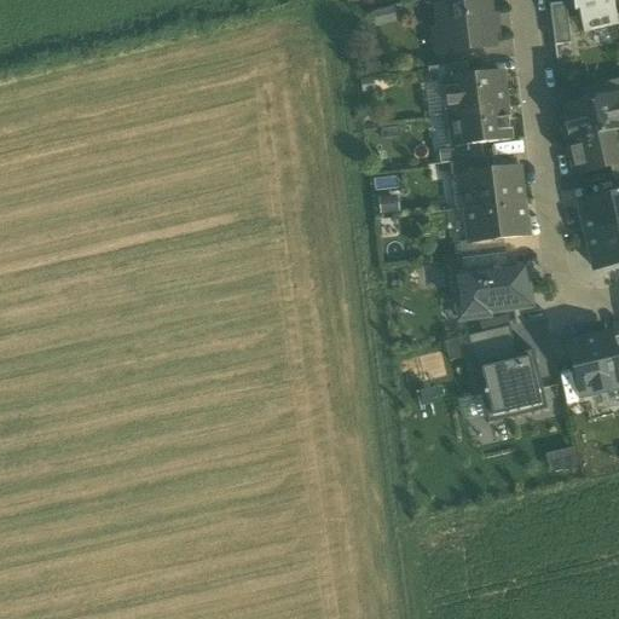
[(574,0),(583,34),(617,25),(615,18),(614,19),(609,0),(574,0)]
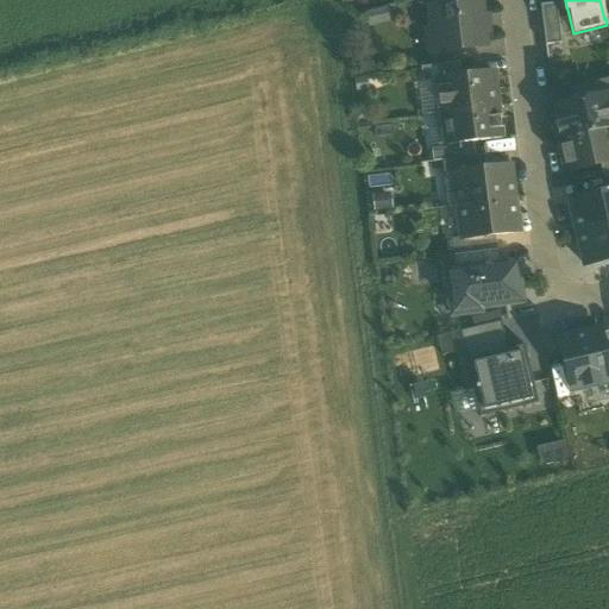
[(433,10),(431,10),(435,50),(484,44),(478,4),(469,5),(433,10)]
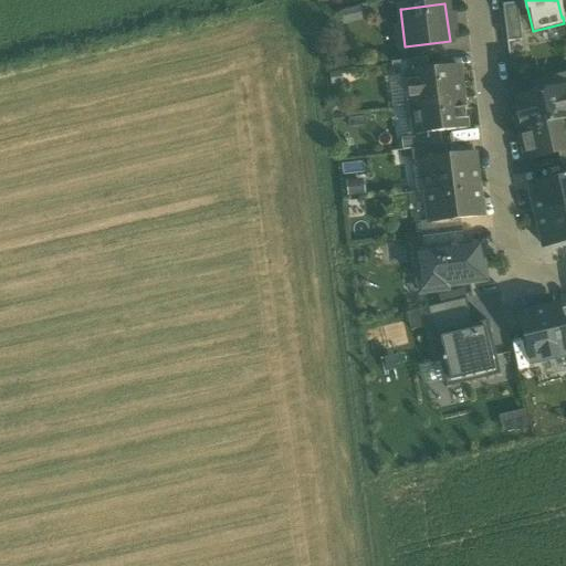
[(516,3),(502,6),(506,42),(521,41),(516,3)]
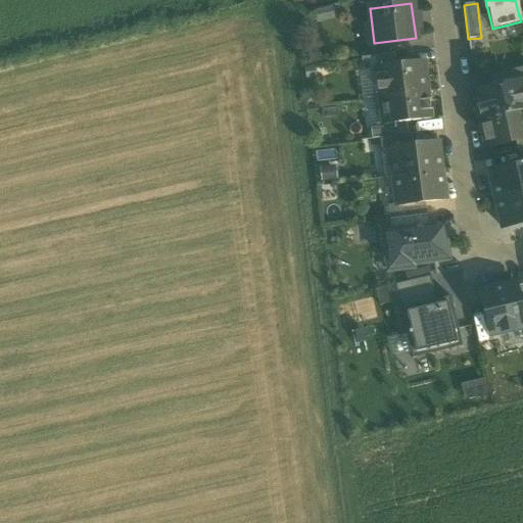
[(394,54),(362,58),(363,72),(375,69),(395,66),(394,54)]
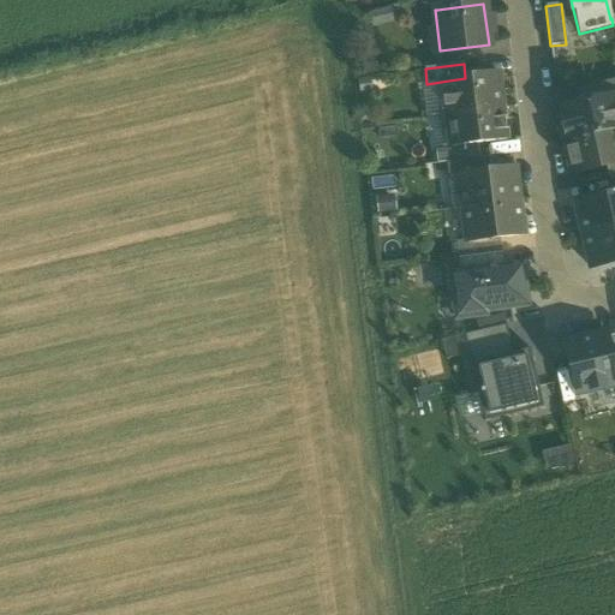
[(465,78),(441,82),(446,114),(502,107),(499,75),(465,78)]
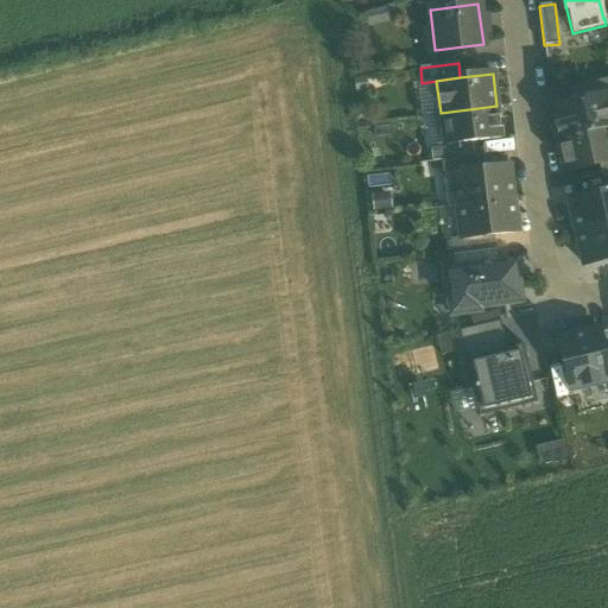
[(607,78),(575,87),(578,101),(607,93),(607,78)]
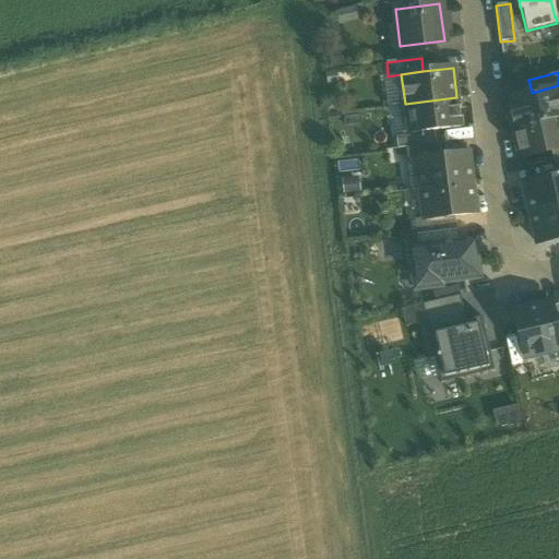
[(558,85),(532,93),(530,95),(524,96),(522,95),(504,99),(502,103),(504,113),(509,115),(512,129),(558,117),(558,85)]
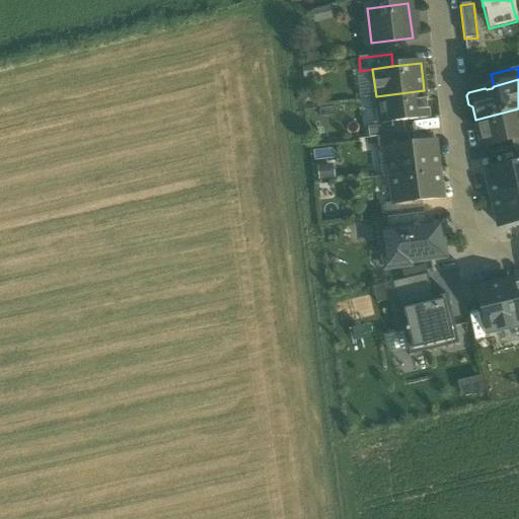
[(424,90),(376,96),(379,124),(379,125),(403,122),(428,119),(424,90)]
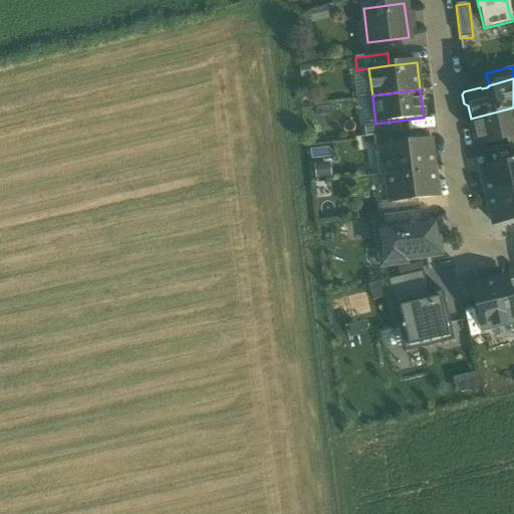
[(513,107),(471,118),(477,146),(506,139),(513,137),(513,107)]
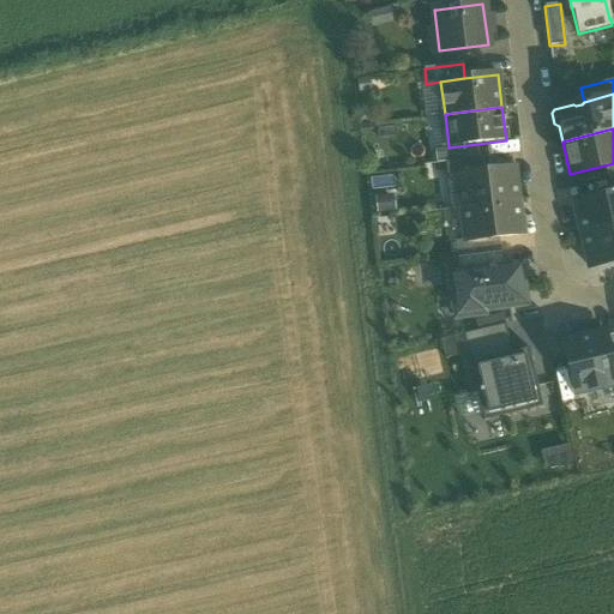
[(477,144),(449,148),(449,146),(434,148),(435,163),(445,163),(479,158),(477,144)]
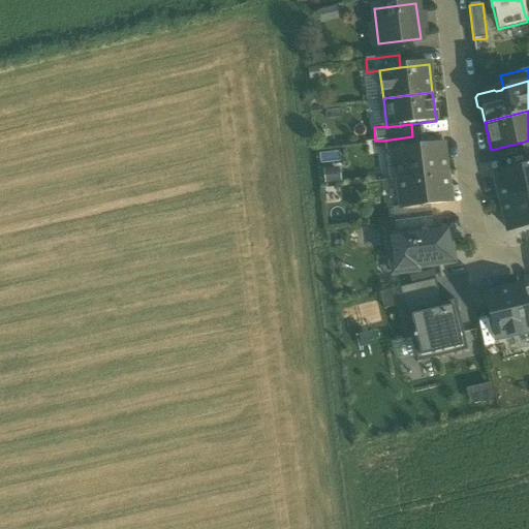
[(412,136),(383,141),(385,153),(394,152),(394,151),(423,148),(421,135),(412,136)]
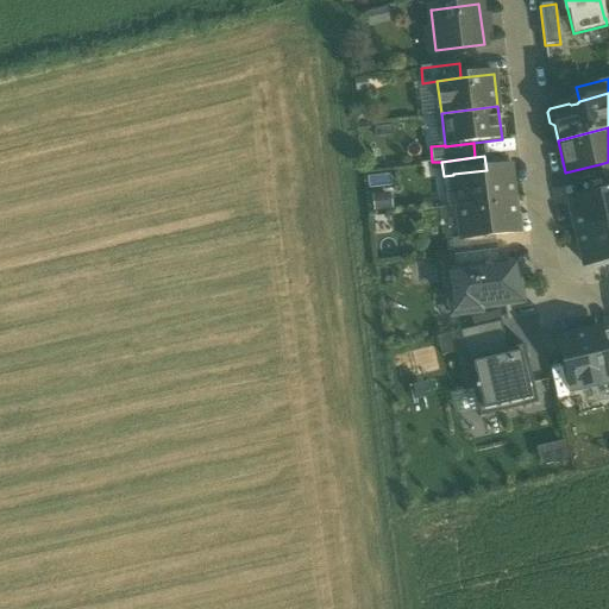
[(487,170),(453,174),(453,175),(457,207),(514,200),(510,168),(487,170)]
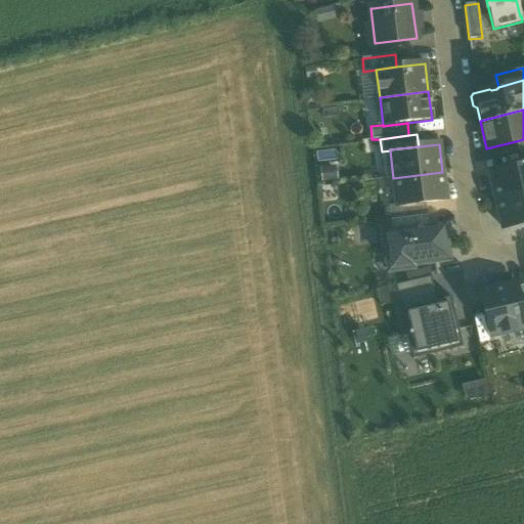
[(490,174),(496,202),(523,194),(523,166),(522,166),(490,174)]
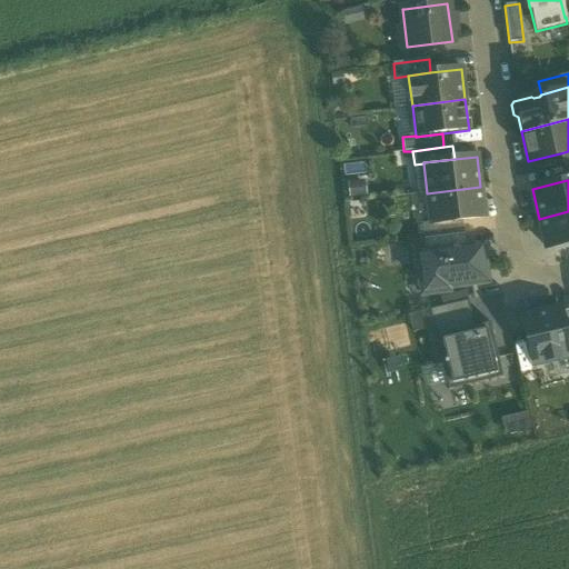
[(480,187),(427,193),(430,223),(461,220),(483,217),(480,187)]
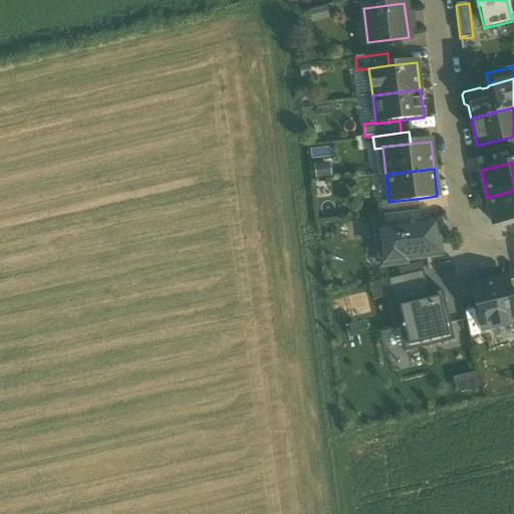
[(513,191),(487,198),(494,226),(513,220),(513,191)]
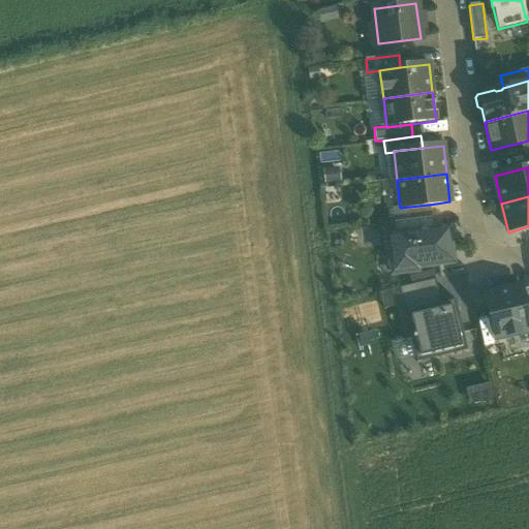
[(431,218),(429,205),(400,208),(394,209),(395,223),(431,218)]
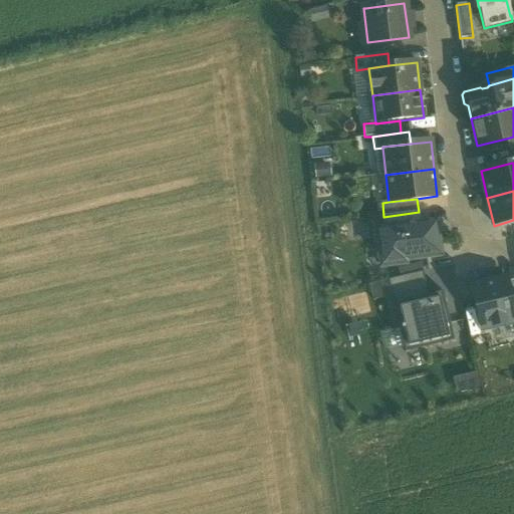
[(421,224),(419,212),(383,217),(386,228),(421,224)]
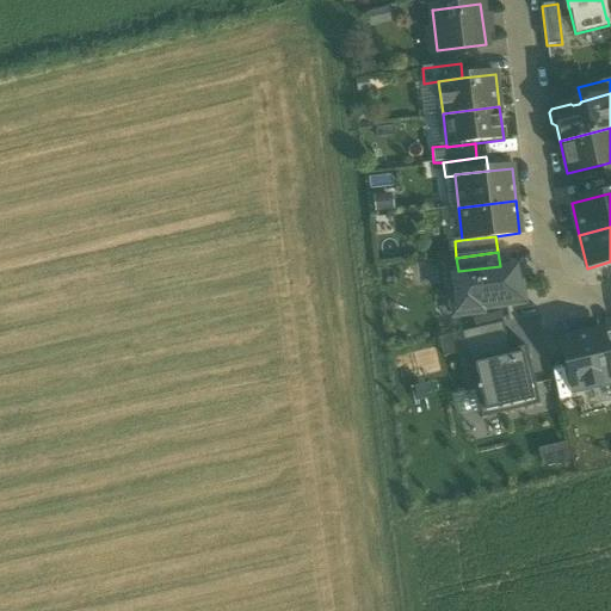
[(458,271),(448,272),(454,316),(481,313),(481,309),(524,304),(519,264),(500,266),(458,271)]
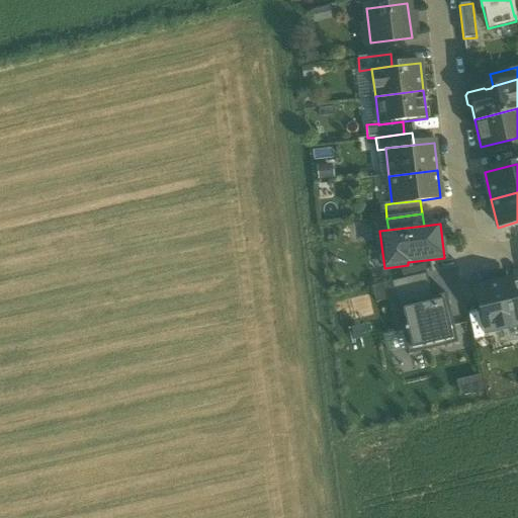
[(391,283),(396,307),(432,297),(426,274),(391,283)]
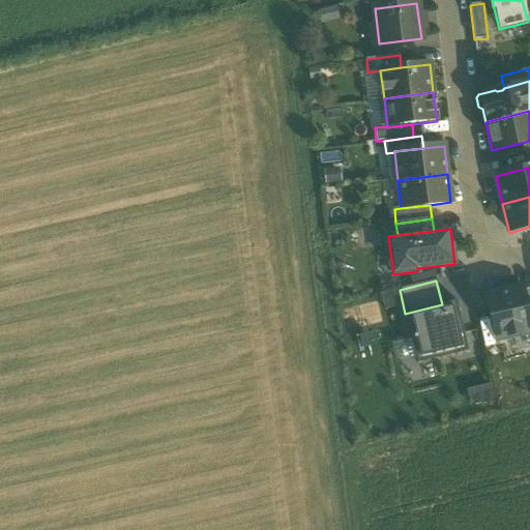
[(496,337),(529,329),(529,321),(527,311),(522,287),(486,295),(496,337)]
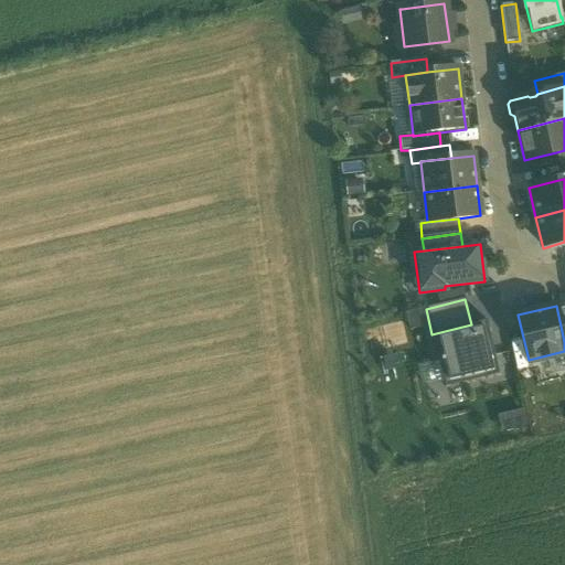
[(499,375),(486,321),(471,324),(432,334),(445,388),(499,375)]
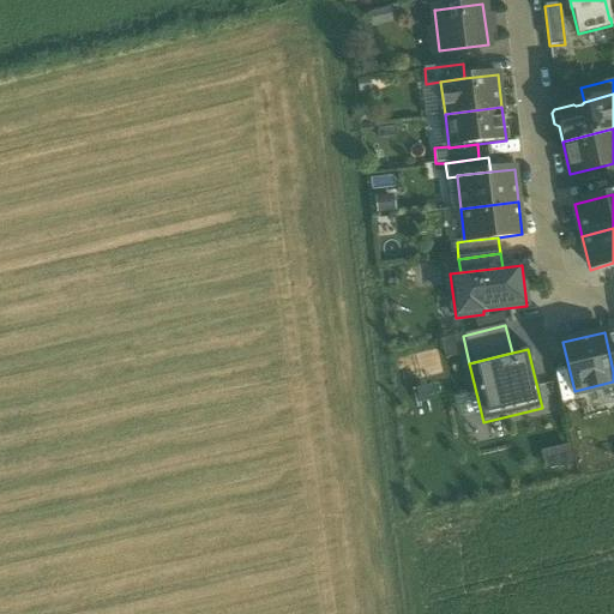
[(567,449),(545,453),(548,468),(571,462),(567,449)]
